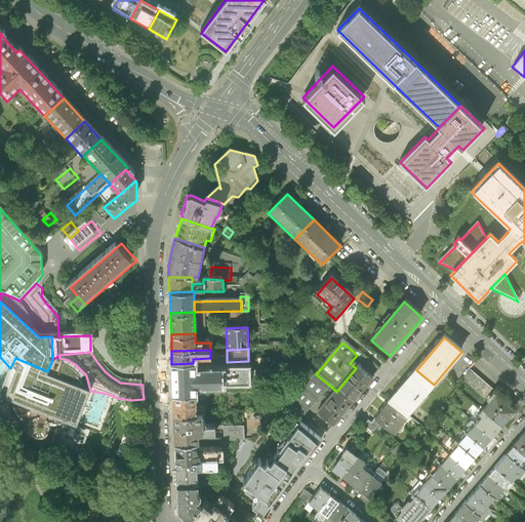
[(59,358),(59,355),(52,360),(47,371),(90,391),(86,375),(80,369),(75,364),(68,360),(59,358)]
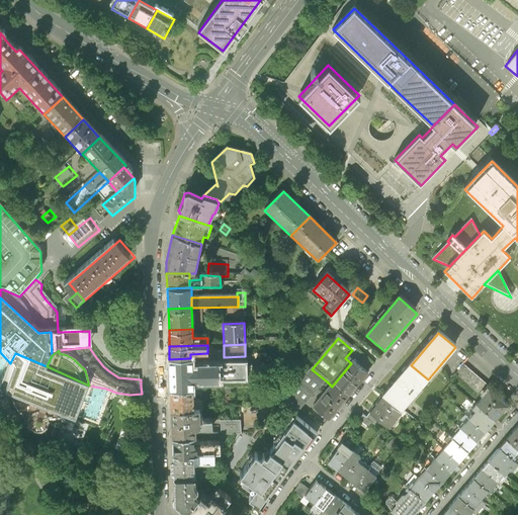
[(15,353),(10,363),(1,388),(13,395),(75,420),(80,407),(81,405),(82,403),(82,401),(89,385),(47,366),(27,358),(15,353)]
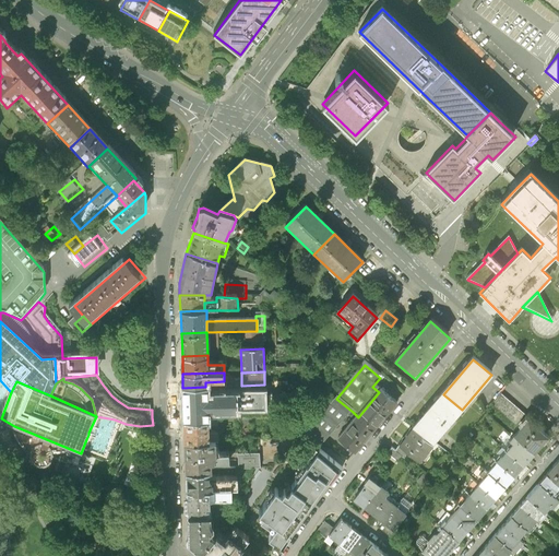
[(209,387),(205,387),(182,388),(183,422),(209,421),(209,412),(214,411),(214,413),(235,412),(235,394),(213,394),(213,397),(209,397),(209,387)]
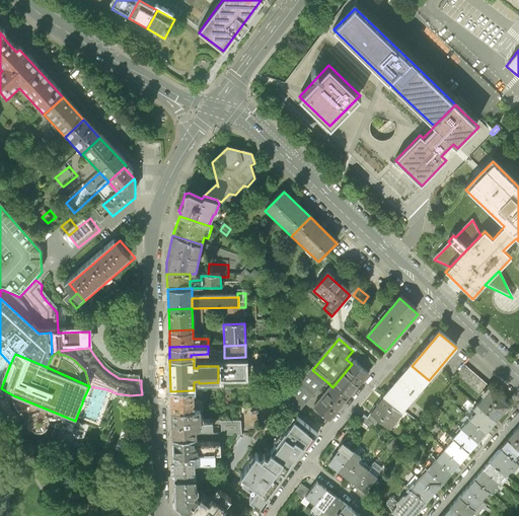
[(352,364),(332,387),(349,400),(368,377),(352,364)]
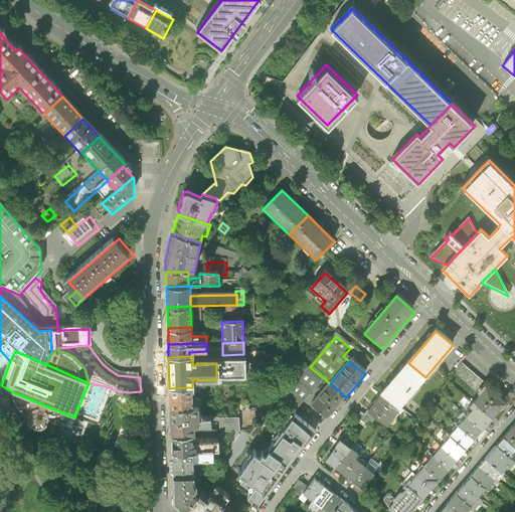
[(380,395),(398,408),(425,377),(408,363),(380,395)]
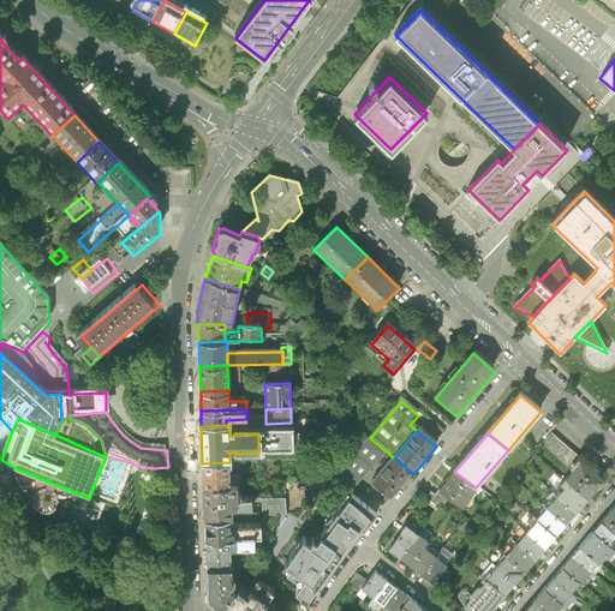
[(572,475),(580,465),(581,463),(550,436),(541,448),(572,475)]
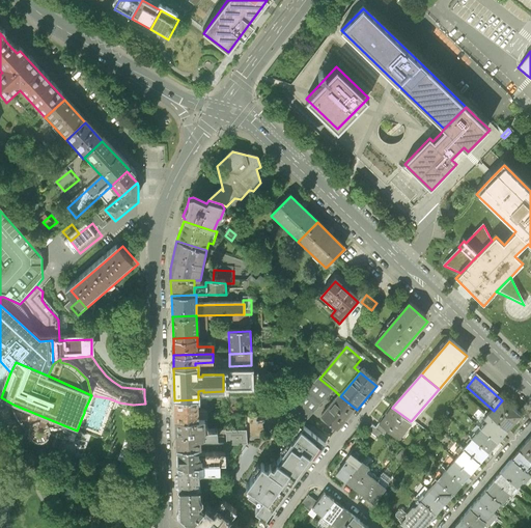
[(308,423),(335,391),(319,379),(292,411),(308,423)]
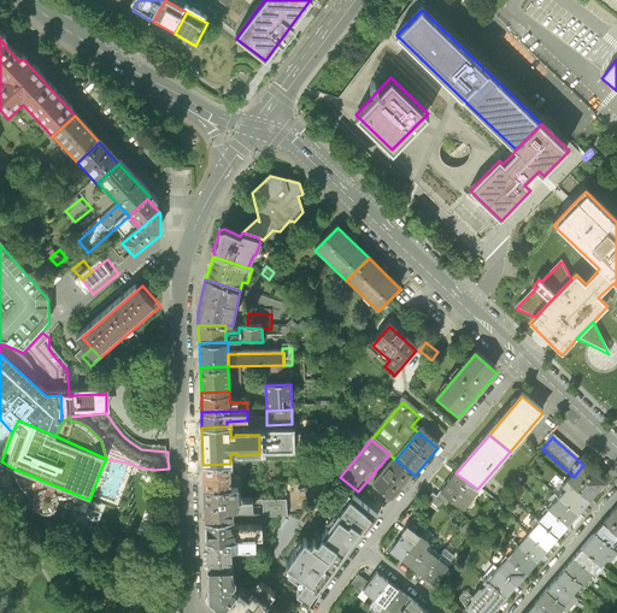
[(392,504),(415,476),(395,460),(372,488),(392,504)]
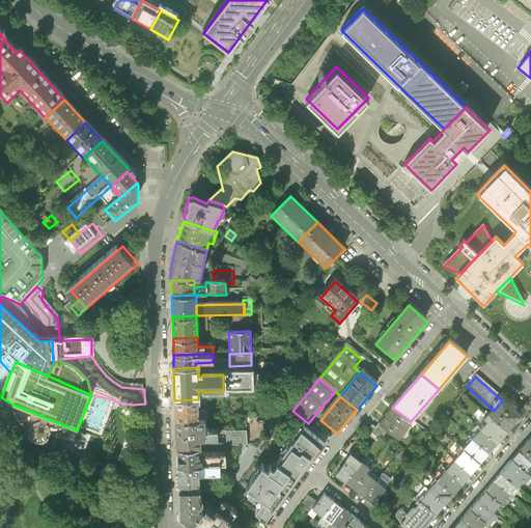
[(174,400),(175,421),(199,420),(204,420),(207,420),(206,413),(199,413),(198,407),(206,407),(206,399),(198,399),(174,400)]
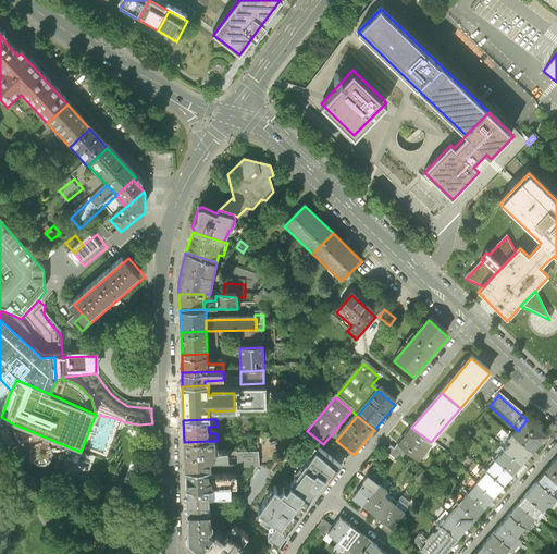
[(518,431),(511,438),(532,455),(546,438),(525,421),(518,431)]
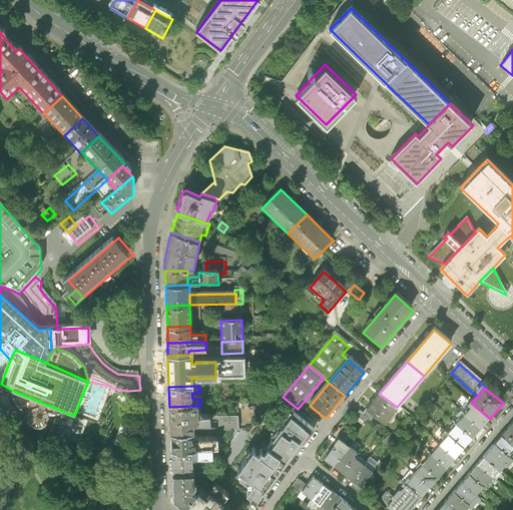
[(379,394),(373,402),(392,417),(398,410),(396,409),(397,407),(379,394)]
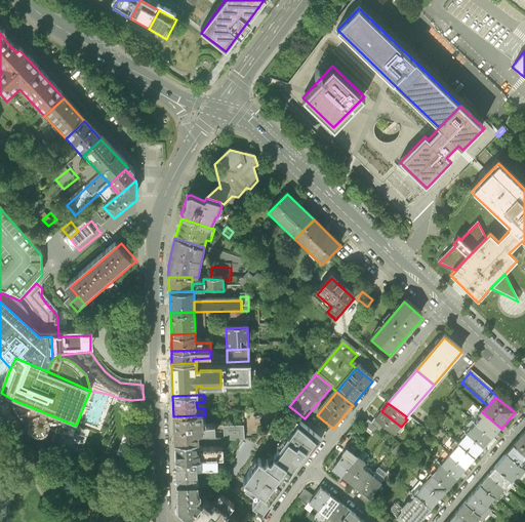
[(395,436),(401,427),(381,411),(374,420),(385,429),(395,436)]
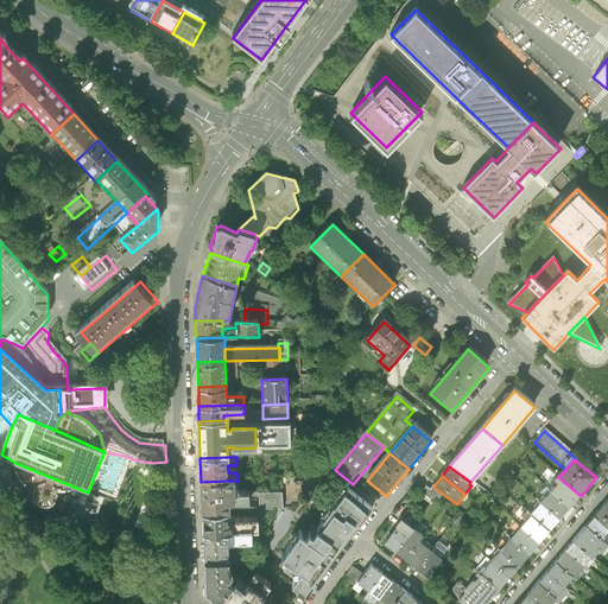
[(569,509),(581,496),(558,477),(555,482),(558,484),(550,494),(569,509)]
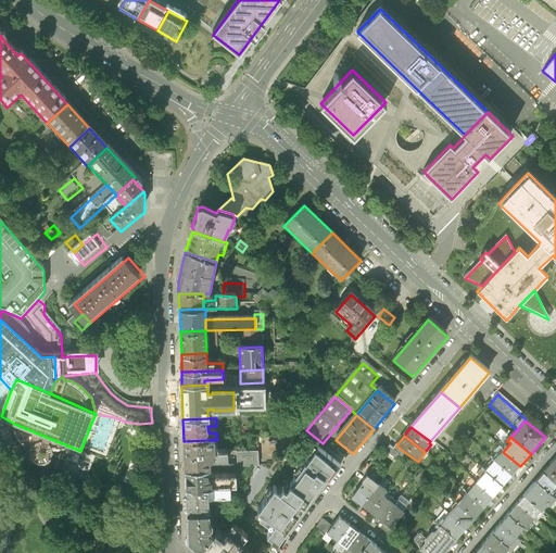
[(184,441),(184,456),(215,455),(214,440),(209,440),(184,441)]
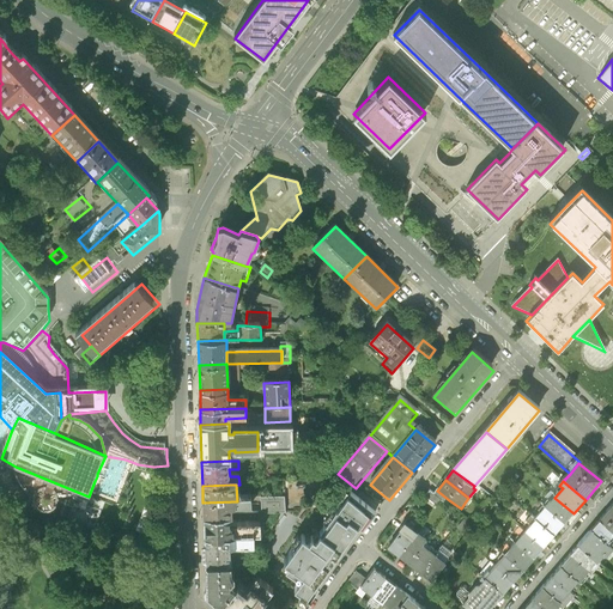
[(445,506),(449,500),(437,491),(434,497),(442,503),(445,506)]
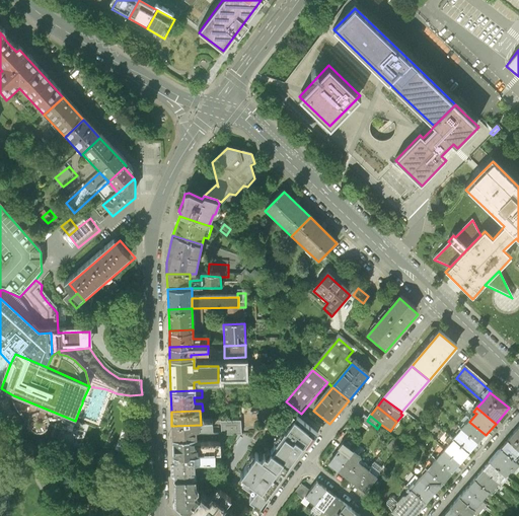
[(370,431),(374,426),(367,421),(363,418),(360,423),(370,431)]
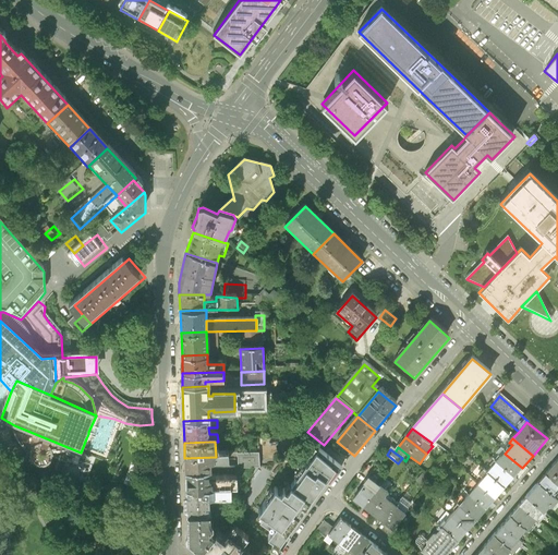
[(318,454),(294,487),(311,499),(324,482),(327,483),(338,468),(318,454)]
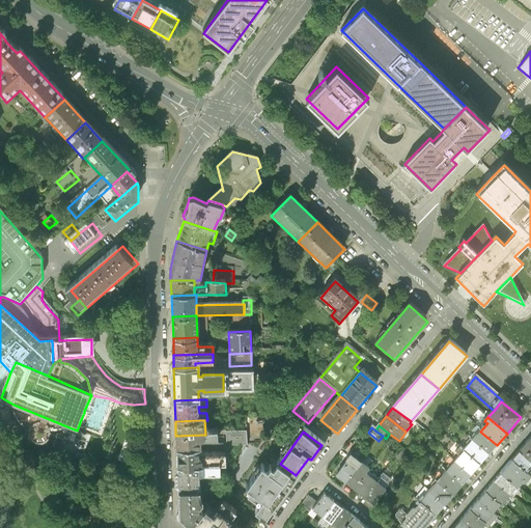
[(487,455),(497,445),(480,432),(472,441),(487,455)]
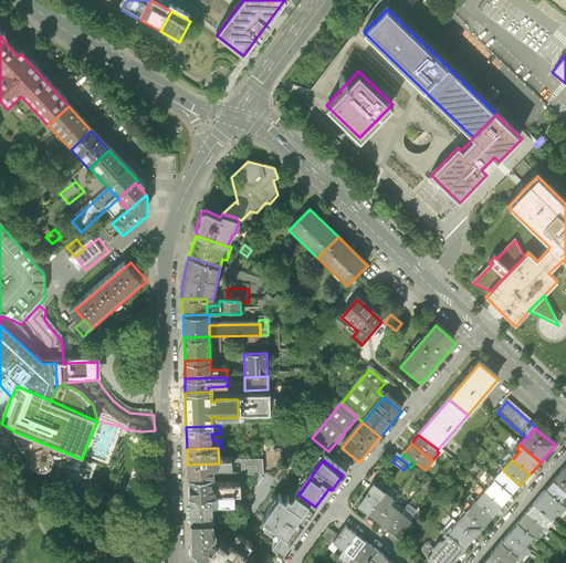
[(263,462),(241,462),(242,478),(255,477),(263,477),(263,462)]
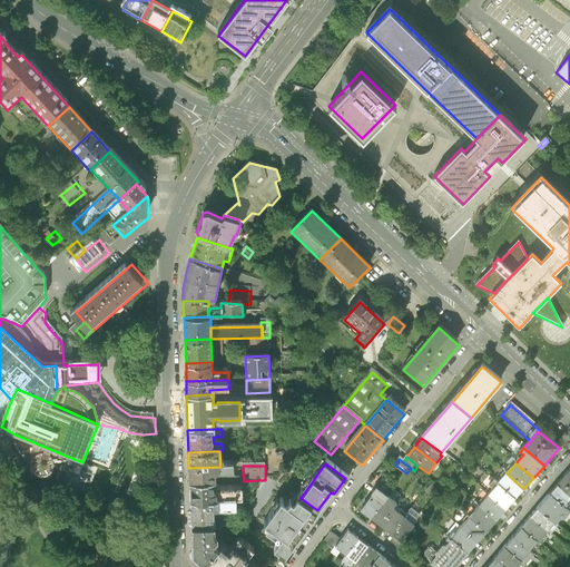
[(234,467),(220,467),(188,468),(188,482),(213,482),(216,481),(215,477),(234,477),(234,467)]
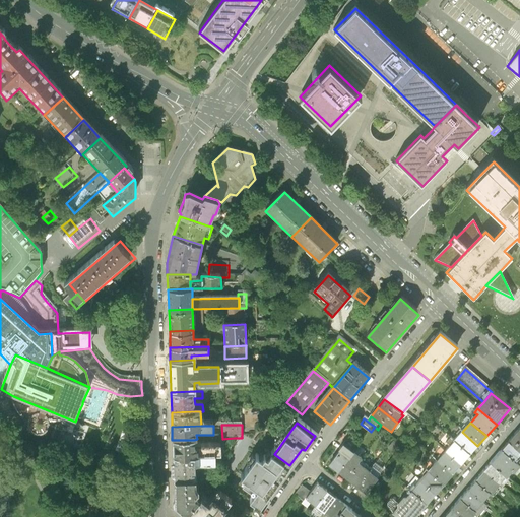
[(519,430),(508,444),(519,454),(519,430)]
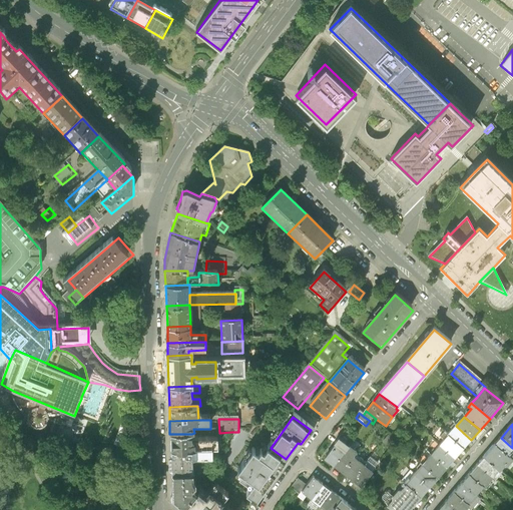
[(463,449),(471,440),(456,426),(447,436),(463,449)]
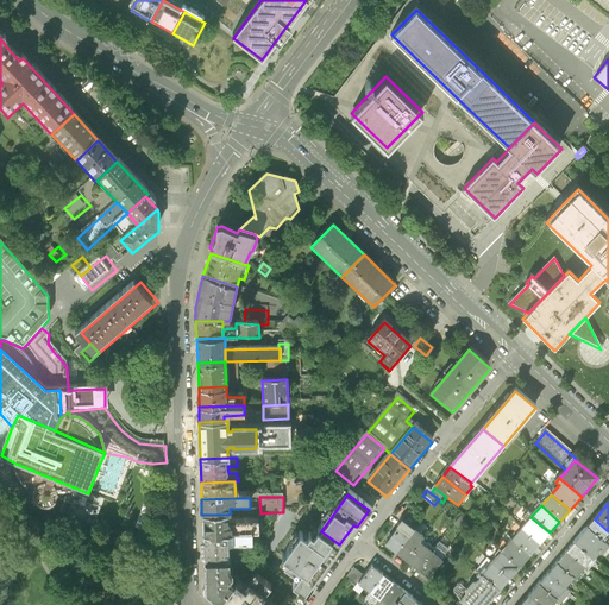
[(201,515),(202,535),(258,534),(258,522),(228,523),(227,515),(201,515)]
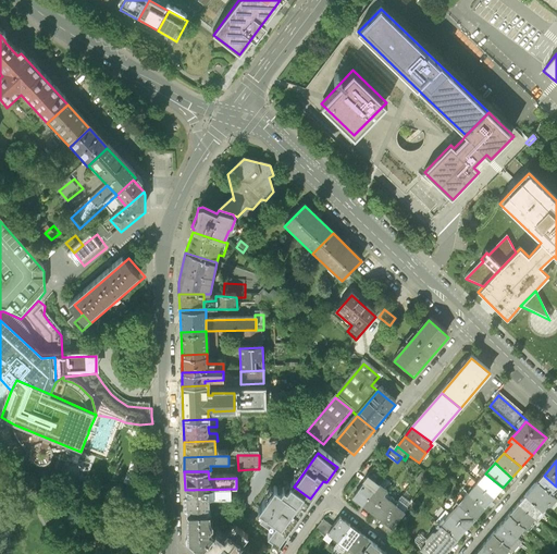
[(493,499),(503,488),(485,474),(478,485),(493,499)]
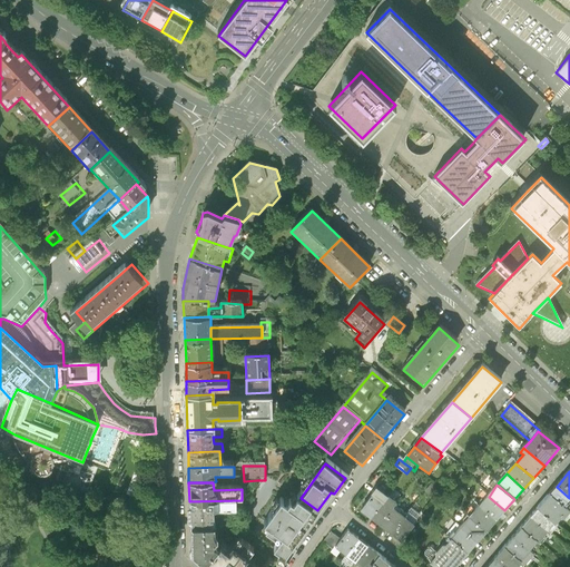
[(569,498),(557,487),(550,496),(569,512),(569,498)]
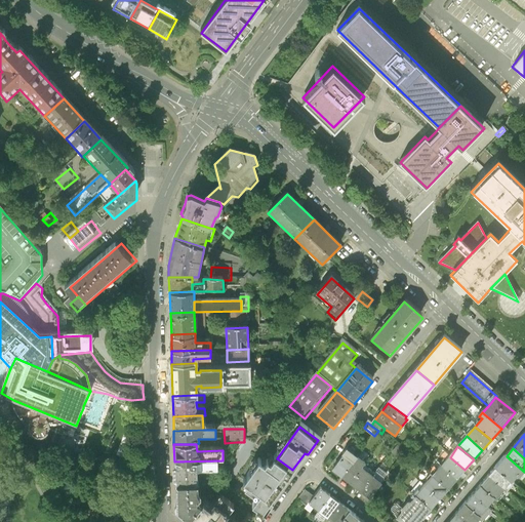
[(332,472),(342,479),(357,459),(347,451),(342,456),(344,457),(332,472)]
